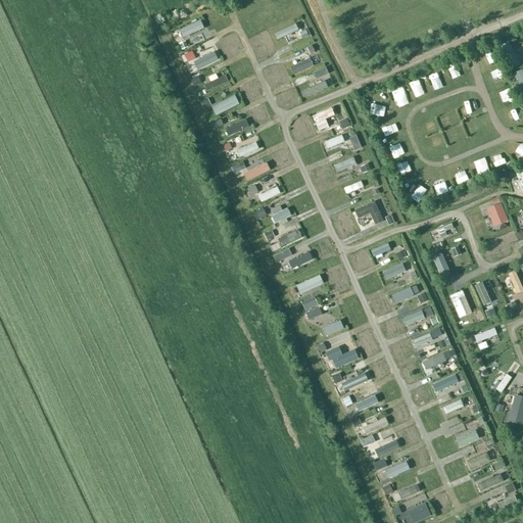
[(186,37),(203,30),(200,21),(183,29),(186,37)]
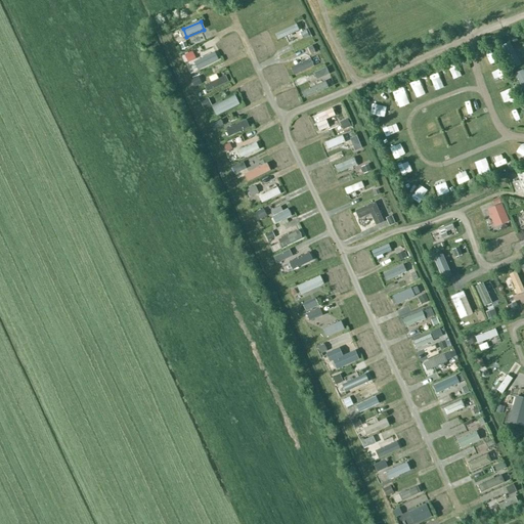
[(296,24),(273,34),(276,40),(299,30),(296,24)]
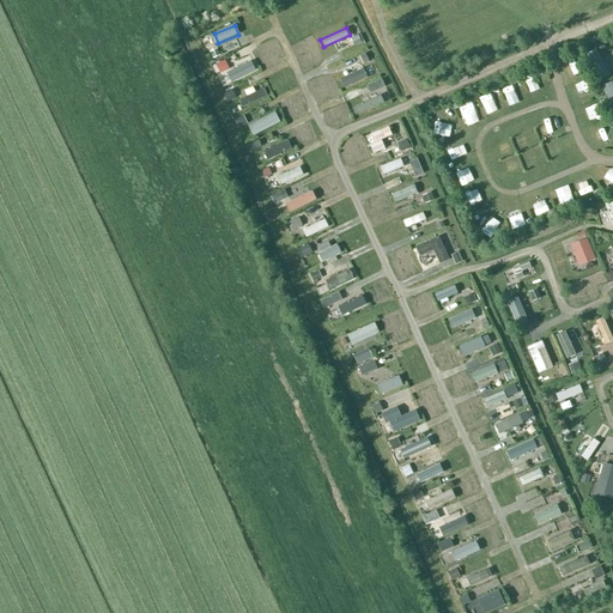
[(208,52),(211,59),(222,54),(219,48),(208,52)]
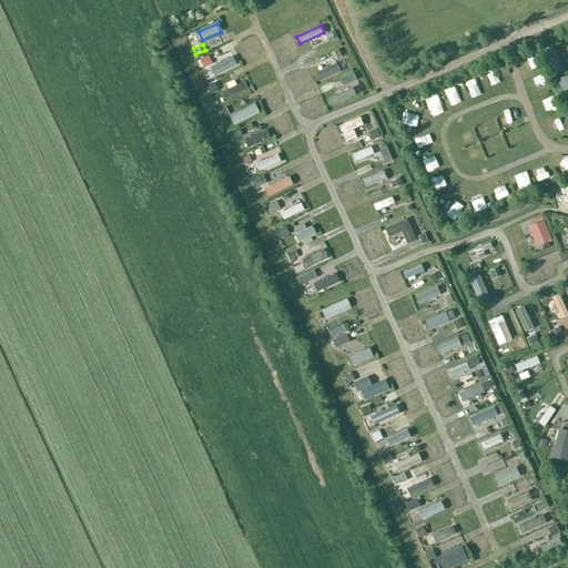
[(546,62),(557,56),(553,48),(541,54),(546,62)]
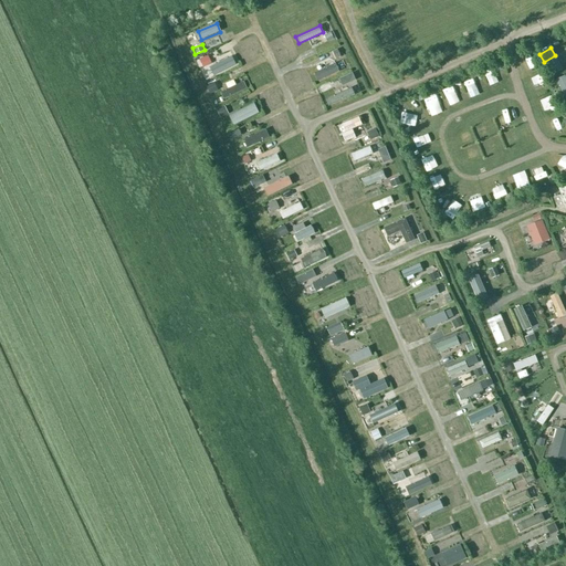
[(216,75),(236,65),(231,56),(211,66),(216,75)]
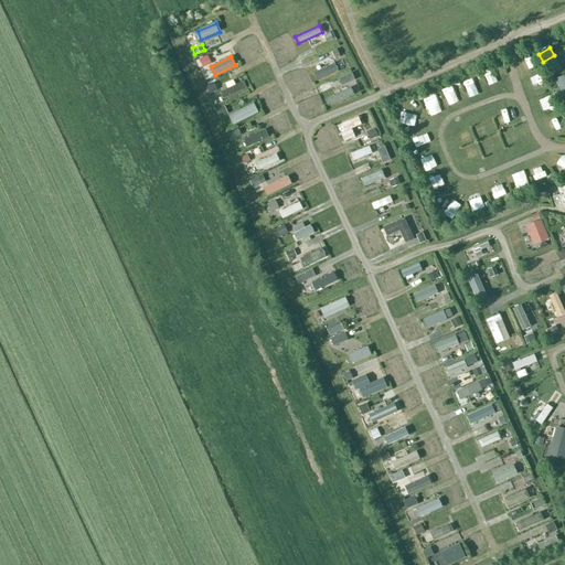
[(334,63),(313,72),(317,80),(338,71),(334,63)]
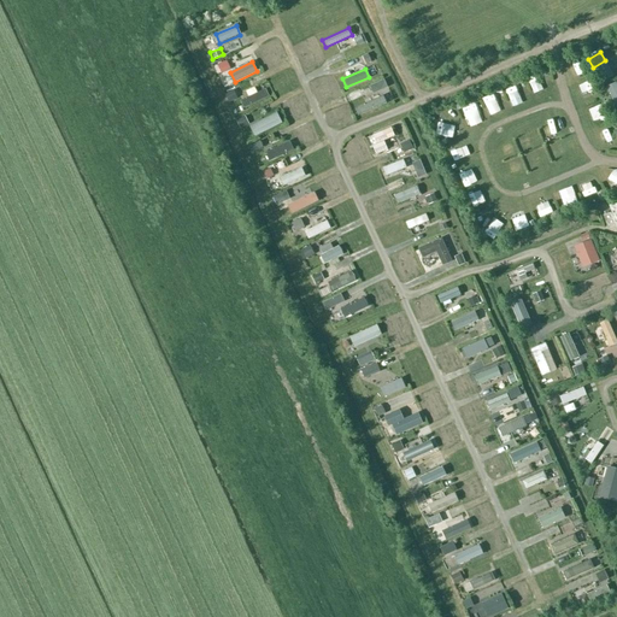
[(378,82),(372,84),(377,94),(382,92),(378,82)]
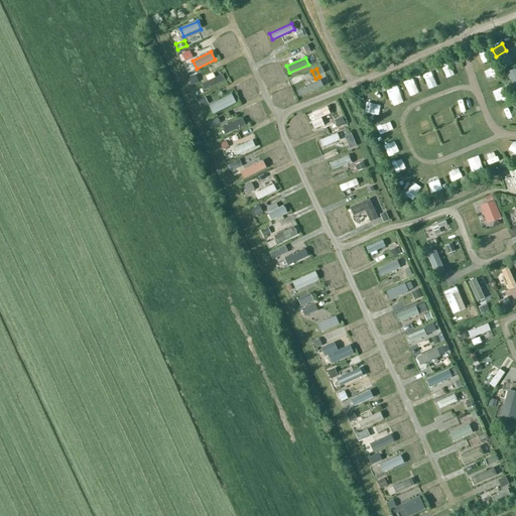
[(432,72),(422,76),(426,84),(435,81),(432,72)]
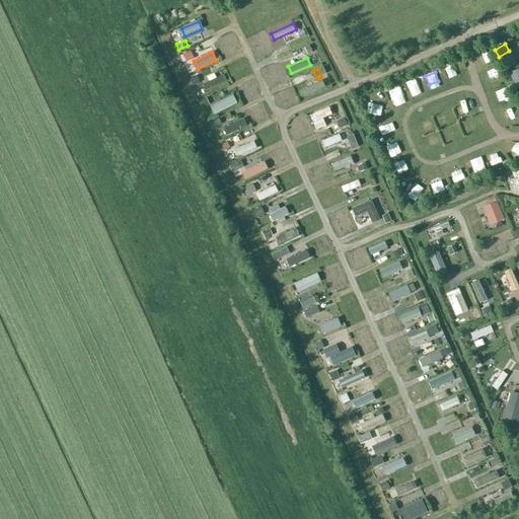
[(201,83),(203,89),(225,83),(223,76),(201,83)]
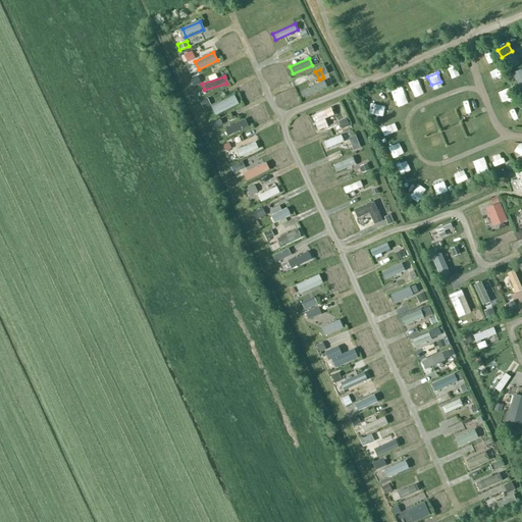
[(412,93),(421,91),(419,81),(410,84),(412,93)]
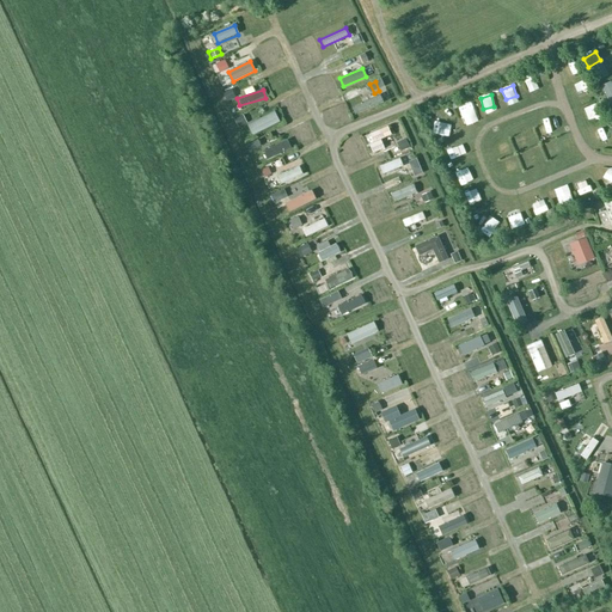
[(354,114),(381,102),(379,96),(350,108),(354,114)]
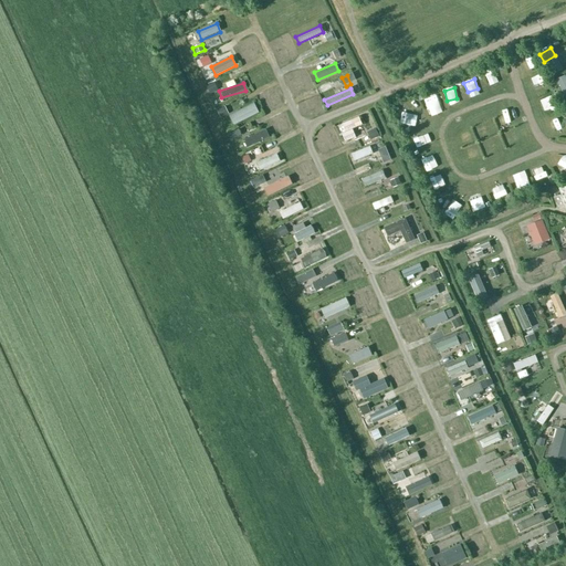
[(426,112),(436,106),(432,98),(422,103),(426,112)]
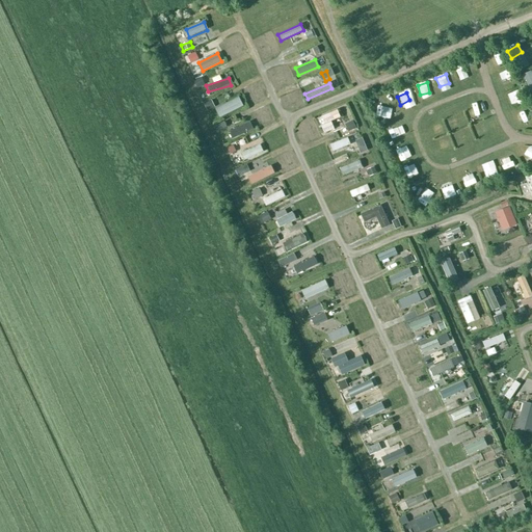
[(219,117),(243,106),(239,97),(214,108),(219,117)]
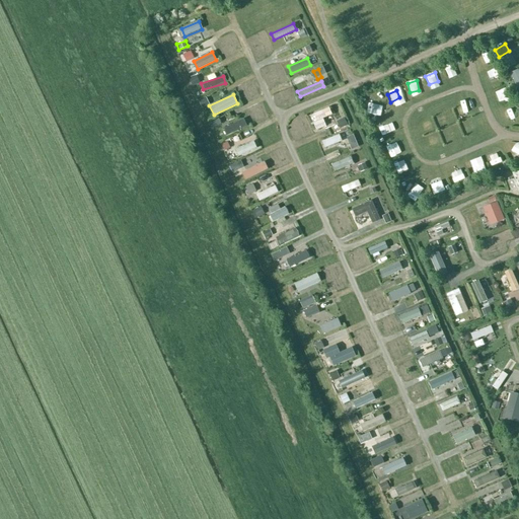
[(494,99),(496,104),(505,102),(503,96),(494,99)]
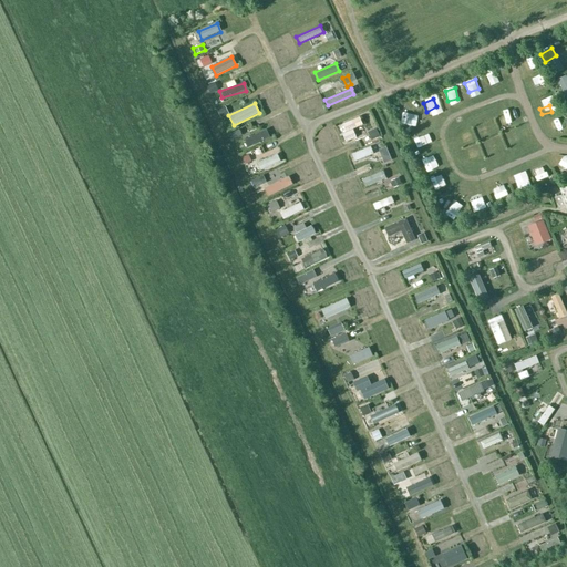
[(413,111),(404,114),(408,125),(416,122),(413,111)]
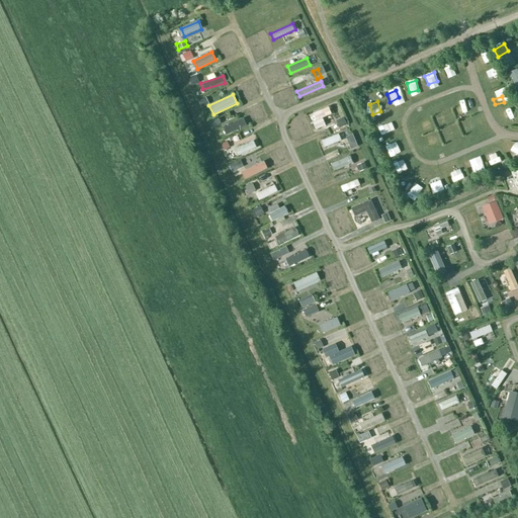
[(501,111),(504,120),(514,116),(511,108),(501,111)]
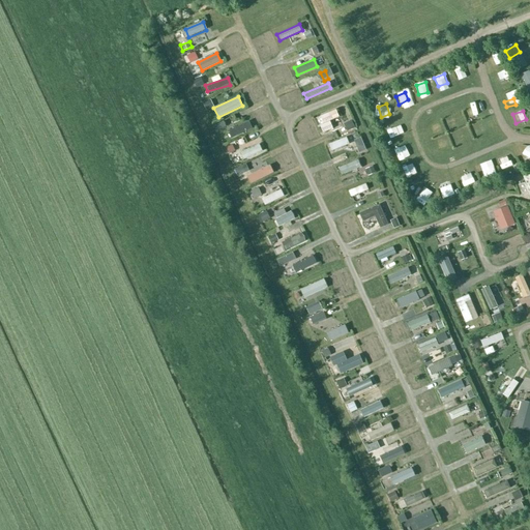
[(329,113),(318,117),(324,133),(335,127),(329,113)]
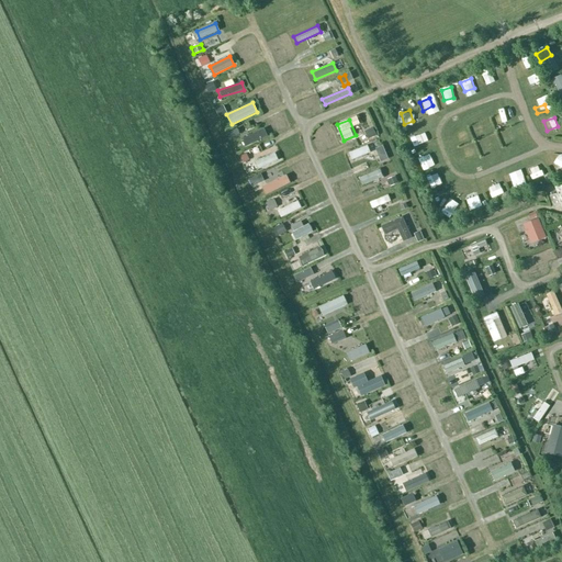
[(263,131),(239,139),(243,147),(266,138),(263,131)]
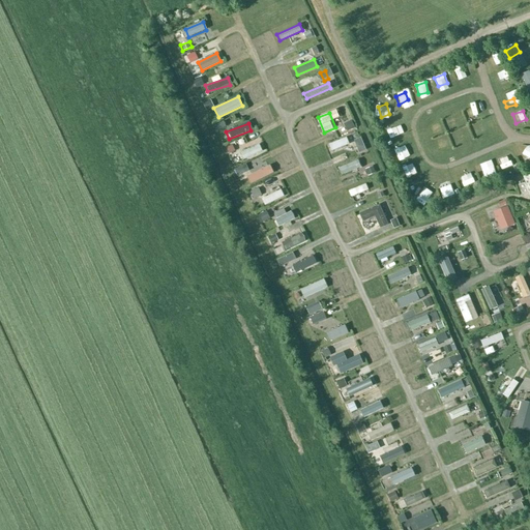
[(352,131),(346,135),(349,142),(356,140),(352,131)]
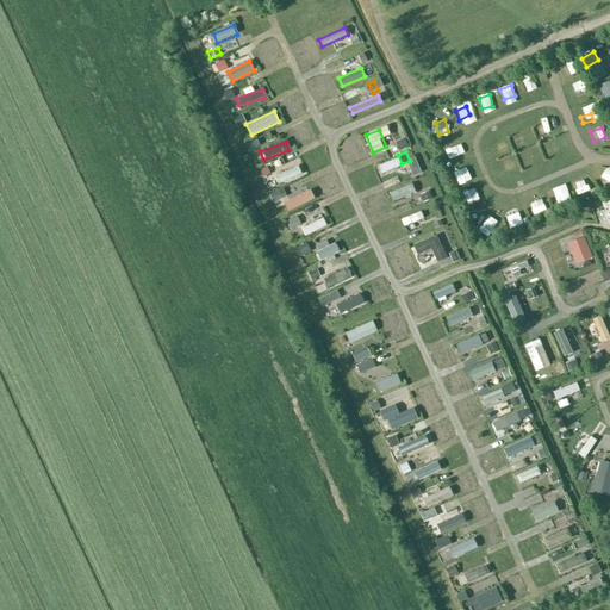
[(399,157),(377,167),(380,174),(403,165),(399,157)]
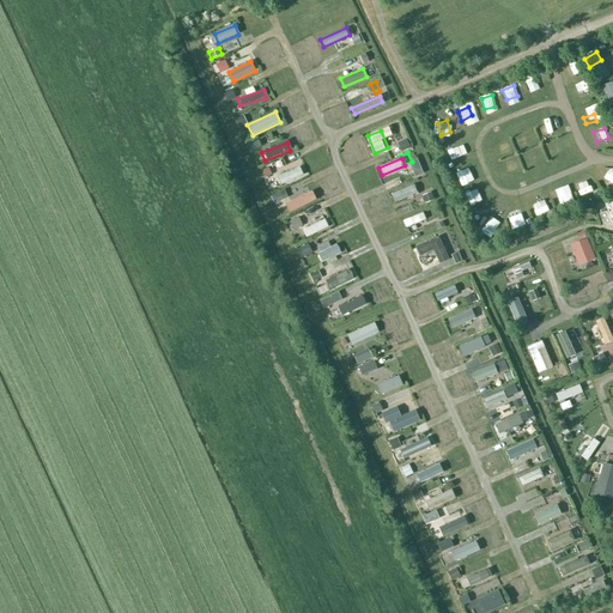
[(277,170),(281,183),(302,176),(298,163),(277,170)]
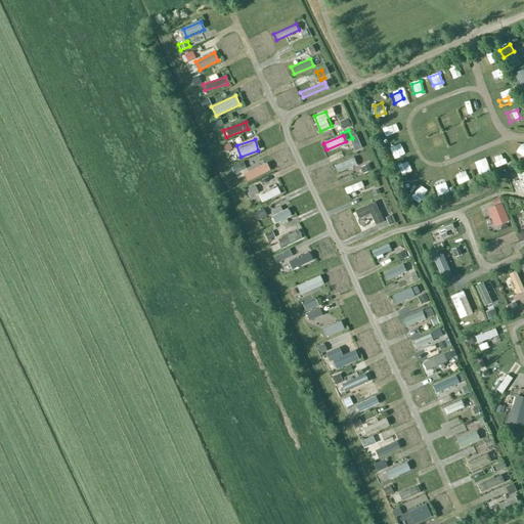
[(222,145),(228,163),(235,161),(230,143),(222,145)]
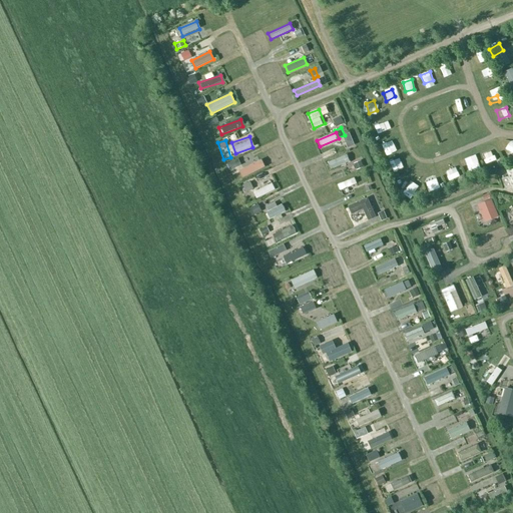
[(343,141),(344,149),(352,148),(351,140),(343,141)]
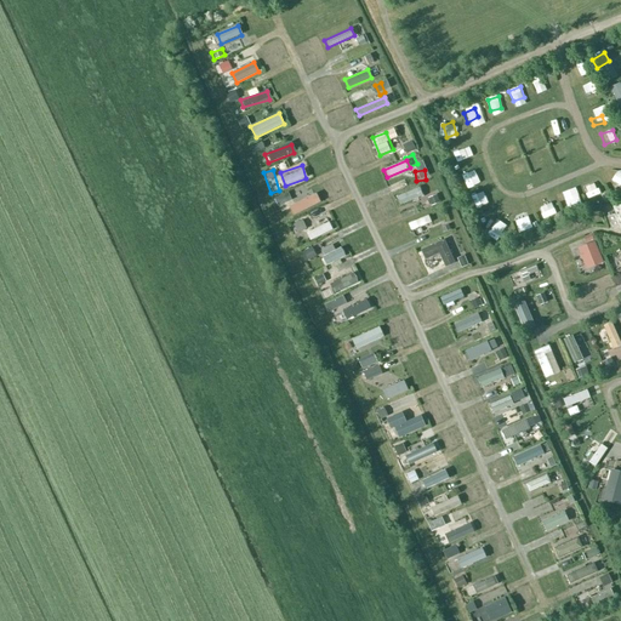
[(419,187),(396,197),(400,206),(422,197),(419,187)]
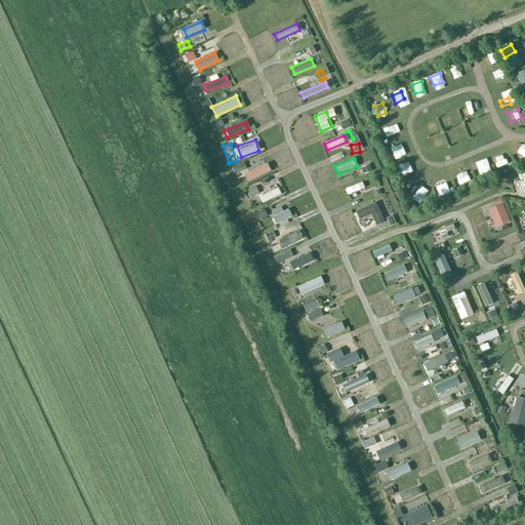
[(238,177),(246,169),(240,164),(233,172),(238,177)]
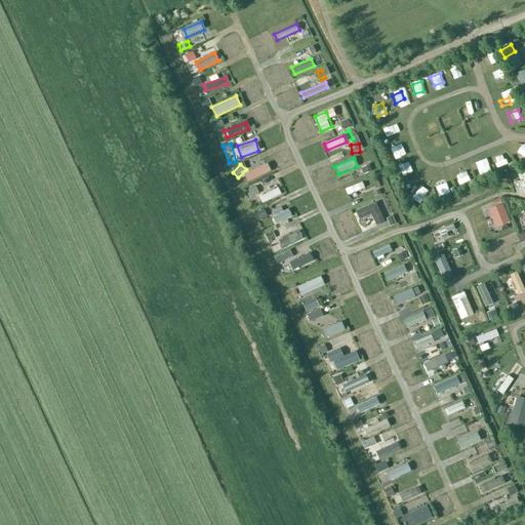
[(472,167),(476,174),(481,171),(478,164),(472,167)]
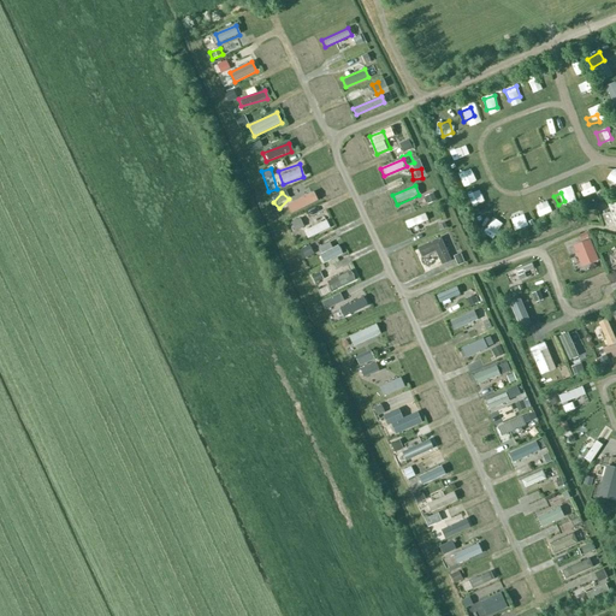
[(294,203),(297,212),(319,201),(315,194),(294,203)]
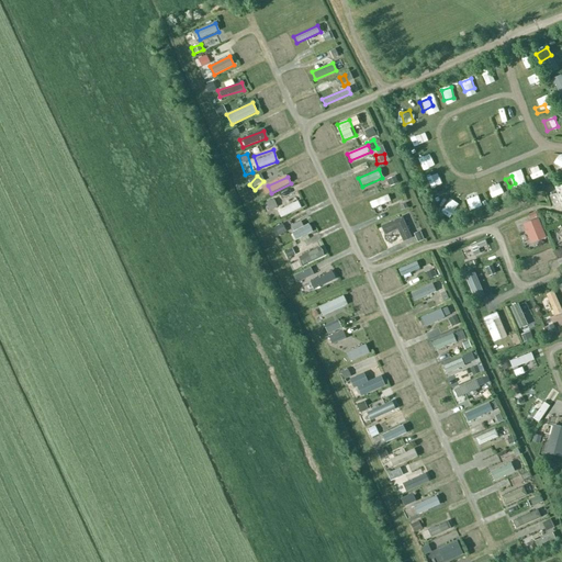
[(394,178),(382,180),(384,188),(395,184),(394,178)]
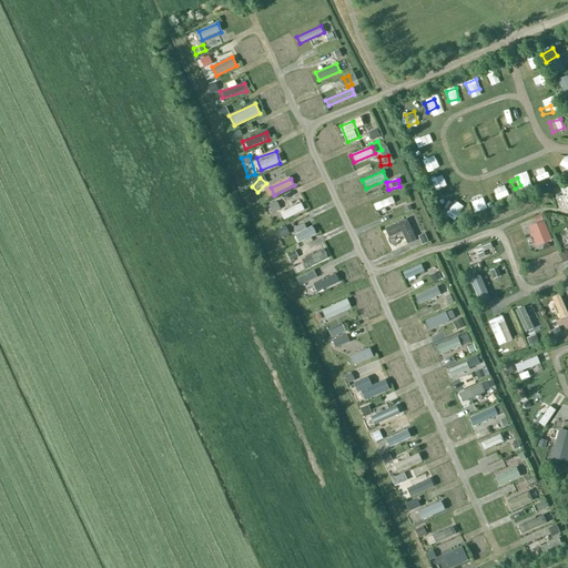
[(444,180),(432,184),(435,194),(447,190),(444,180)]
